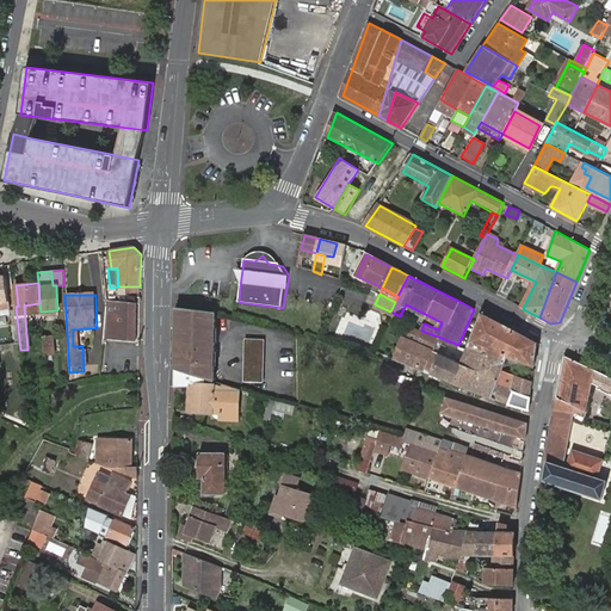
[(0,315),(10,314),(8,302),(0,303),(0,315)]
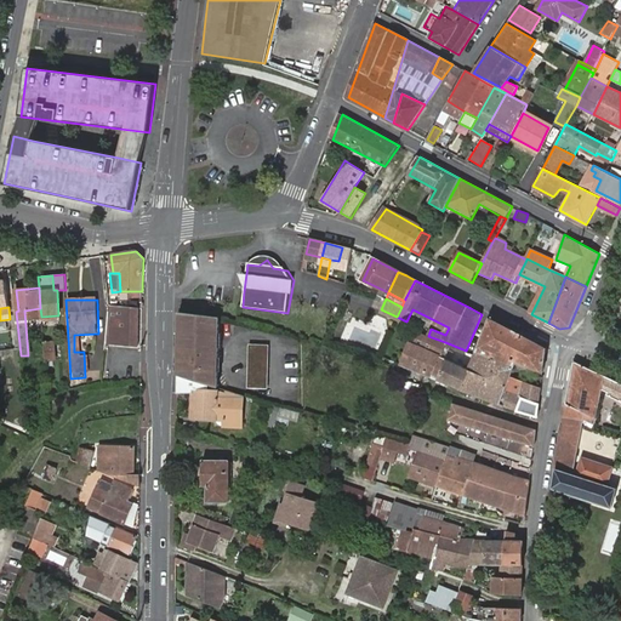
[(138,309),(113,309),(108,346),(138,346),(138,309)]
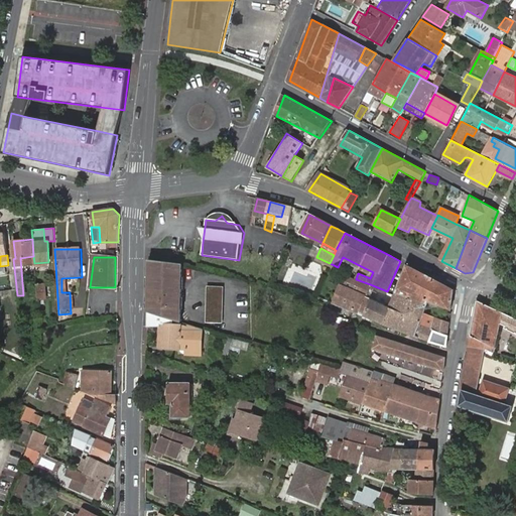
[(181,265),(148,260),(148,306),(147,312),(175,320),(180,323),(181,315),(181,265)]
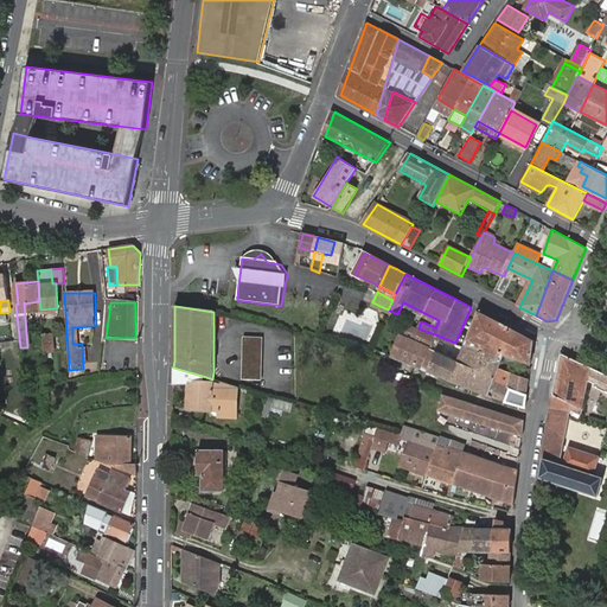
[(531,363),(535,338),(508,325),(479,311),(466,344),(504,358),(505,353),(531,363)]
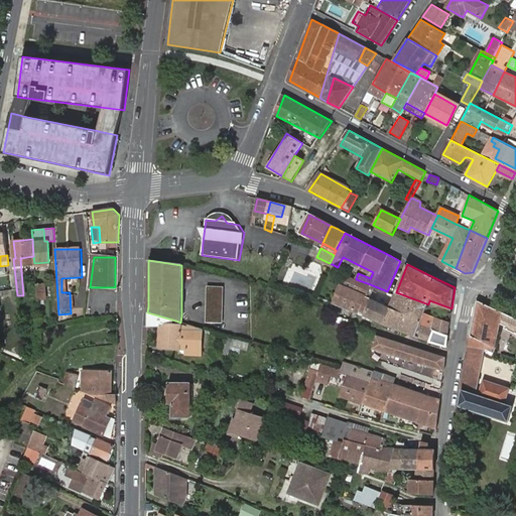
[(366,295),(370,284),(356,279),(350,276),(346,286),(365,294),(366,295)]
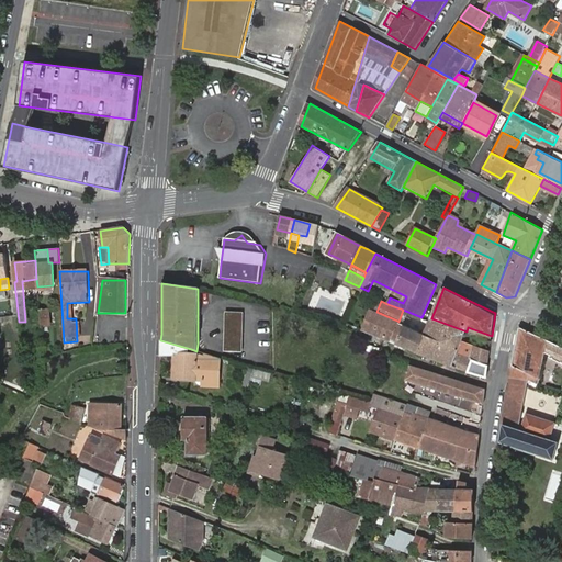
[(41,310),(42,327),(52,326),(51,308),(41,310)]
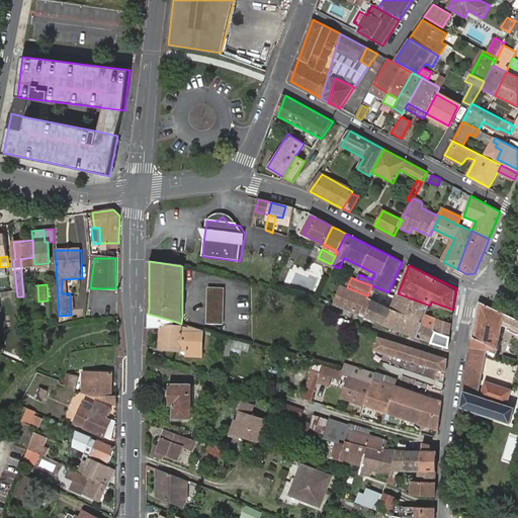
[(342,285),(336,304),(359,314),(366,295),(347,287),(342,285)]
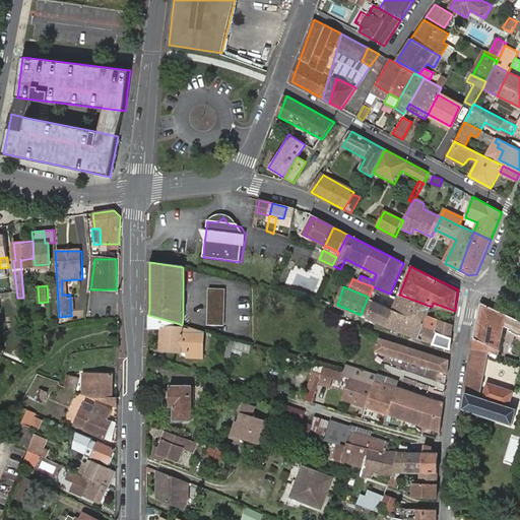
[(223,289),(210,289),(209,323),(223,324),(223,289)]
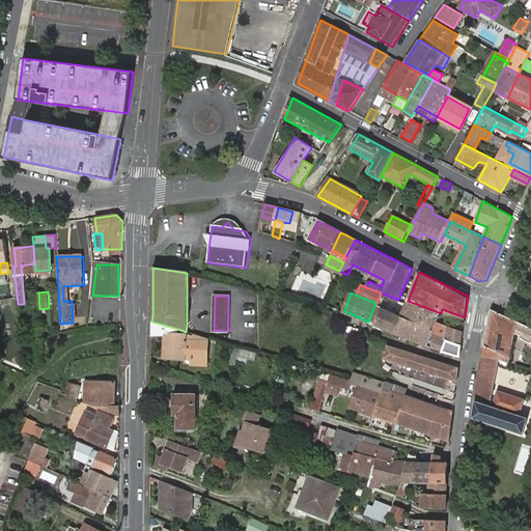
[(439,320),(441,313),(408,301),(402,314),(395,333),(459,357),(462,342),(463,331),(439,320)]
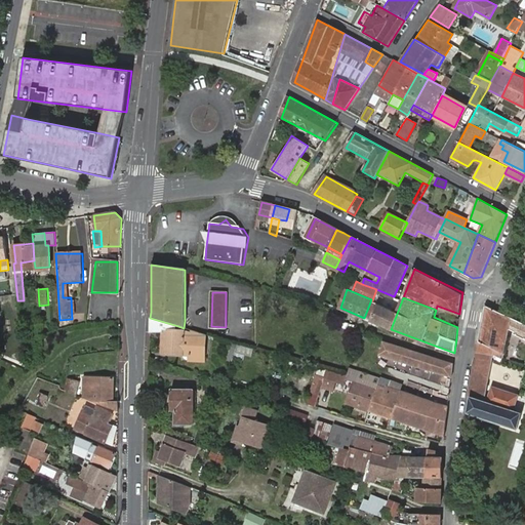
[(398,311),(372,300),(371,299),(364,318),(391,329),(398,311)]
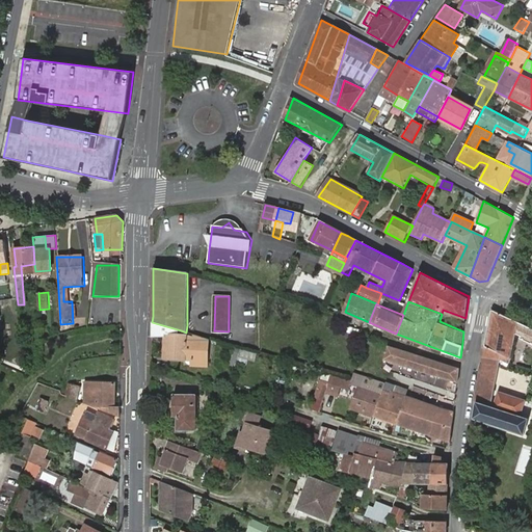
[(531,347),(531,328),(493,311),(488,328),(482,357),(500,366),(507,369),(515,337),(521,339),(520,342),(531,347)]
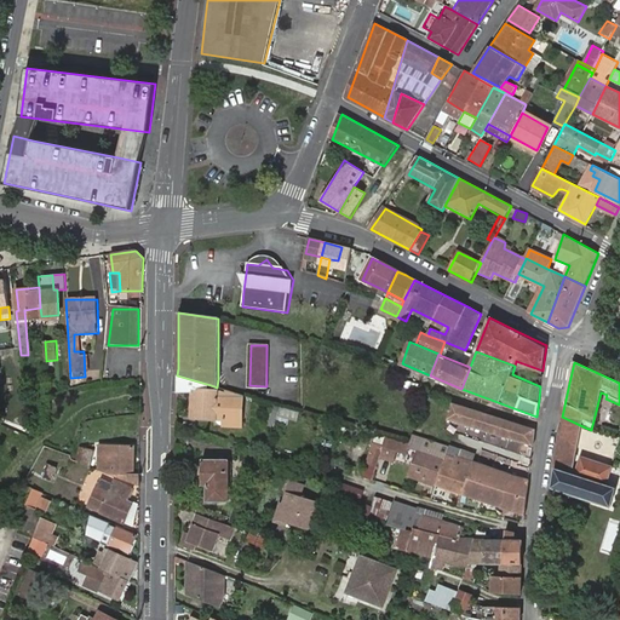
[(242,425),(244,395),(242,395),(223,389),(223,392),(211,391),(211,385),(177,375),(177,389),(193,390),(191,417),(223,418),(223,425),(242,425)]
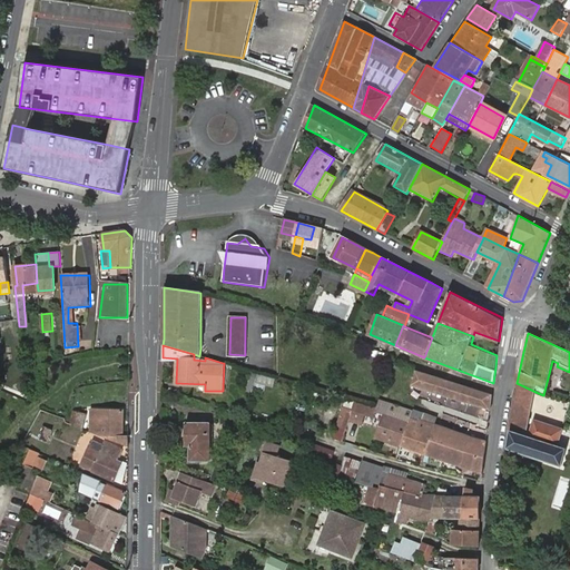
[(416,370),(412,384),(490,410),(492,395),(416,370)]
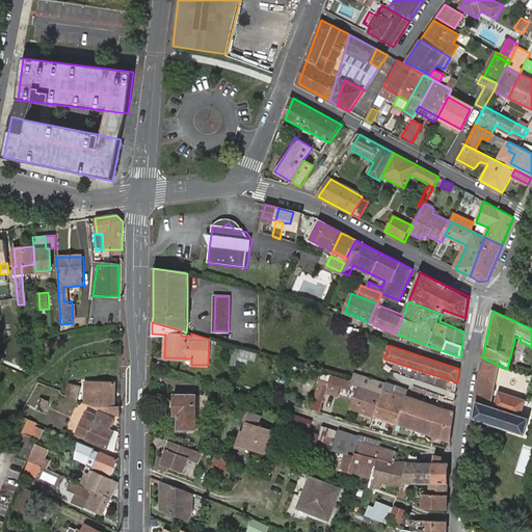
[(229,364),(234,366),(236,363),(240,354),(242,348),(235,346),(229,364)]
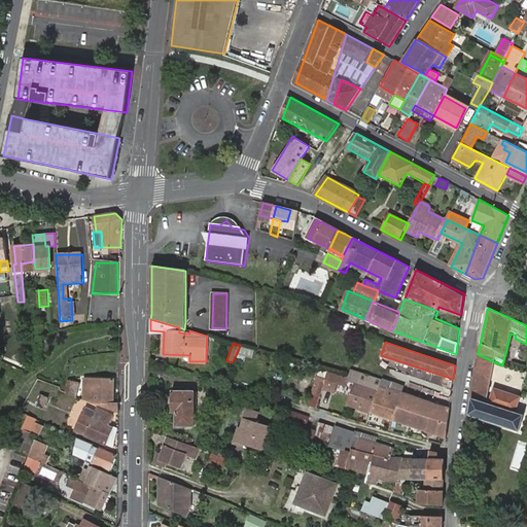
[(238,351),(251,355),(253,349),(240,345),(238,351)]
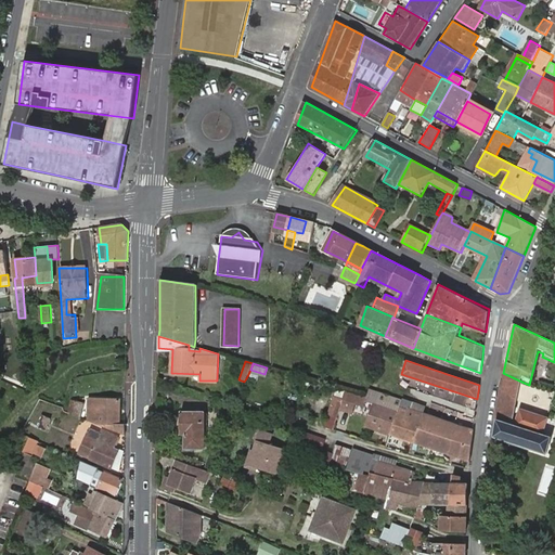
[(521,382),(503,373),(494,418),(495,420),(494,428),(493,437),(546,454),(552,437),(543,434),(547,418),(520,409),(517,420),(515,425),(513,424),(521,382)]
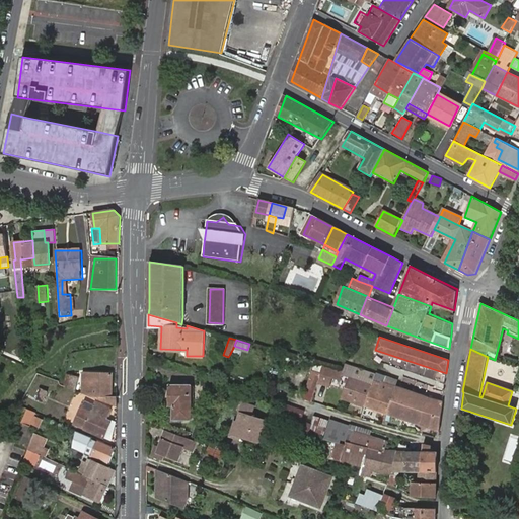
[(343,398),(365,406),(374,379),(376,373),(347,363),(344,372),(343,375),(350,377),(347,385),(343,398)]
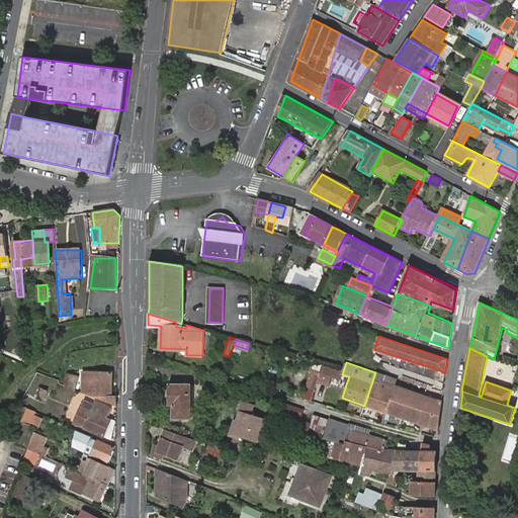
[(343,371),(323,365),(321,373),(317,384),(322,386),(328,389),(331,379),(340,382),(342,374),(343,371)]
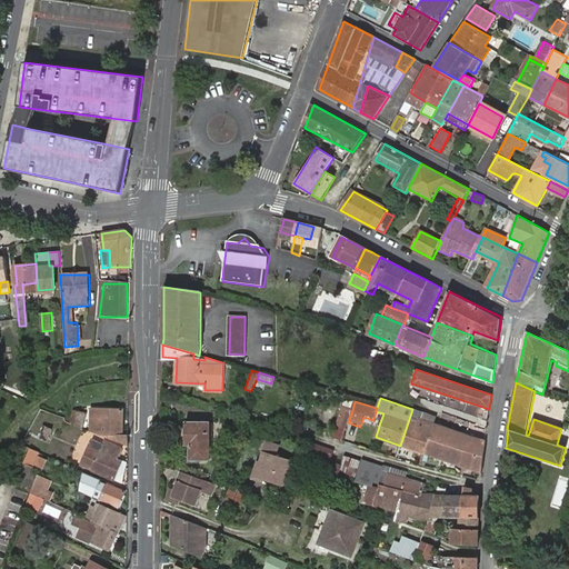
[(468,402),(465,411),(476,416),(479,407),(468,402)]
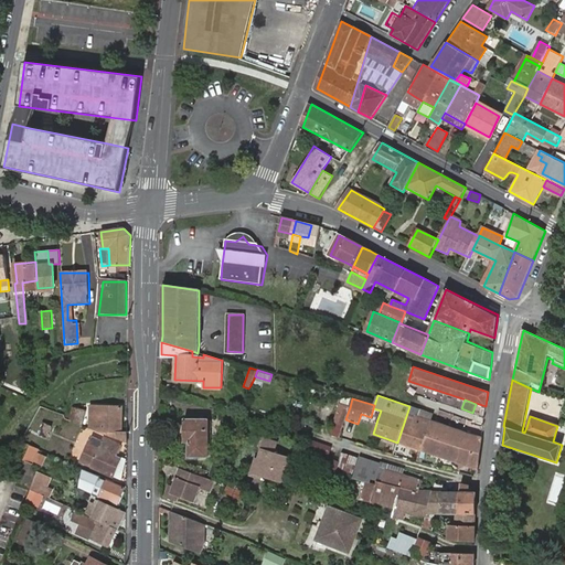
[(341,405),(334,423),(343,426),(345,419),(350,407),(341,405)]
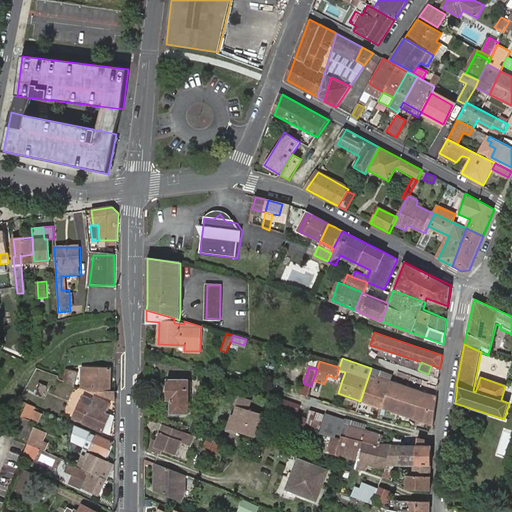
[(116,402),(116,391),(112,391),(111,368),(86,369),(86,381),(91,381),(92,392),(116,402)]
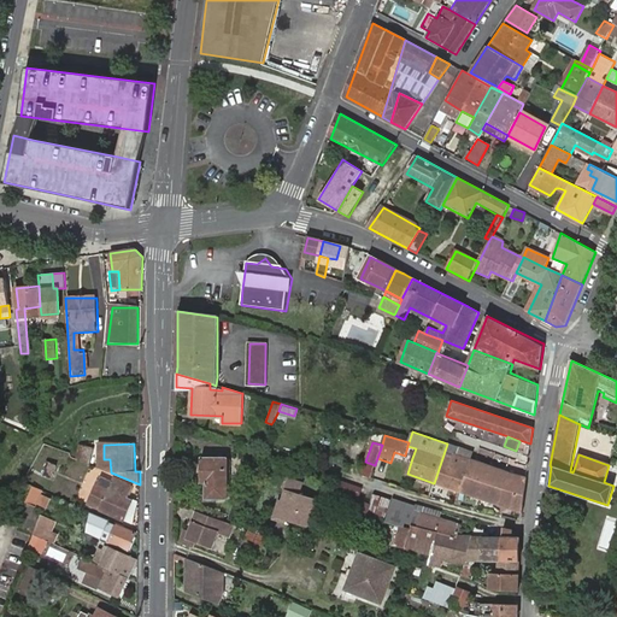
[(447,444),(445,451),(458,456),(460,448),(447,444)]
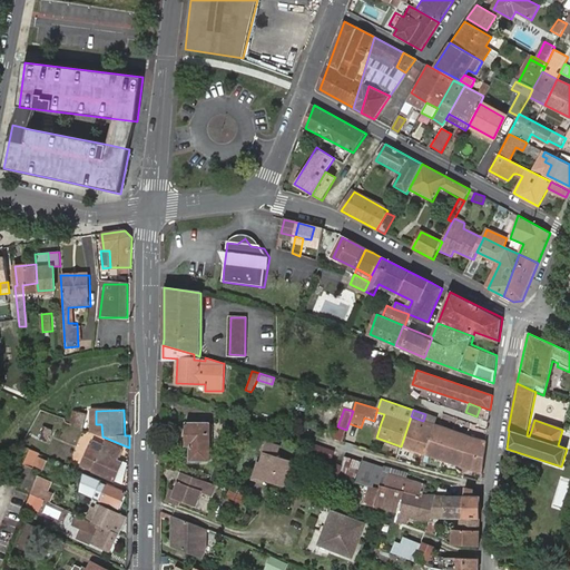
[(84,426),(84,425),(88,415),(76,412),(74,422),(84,426)]
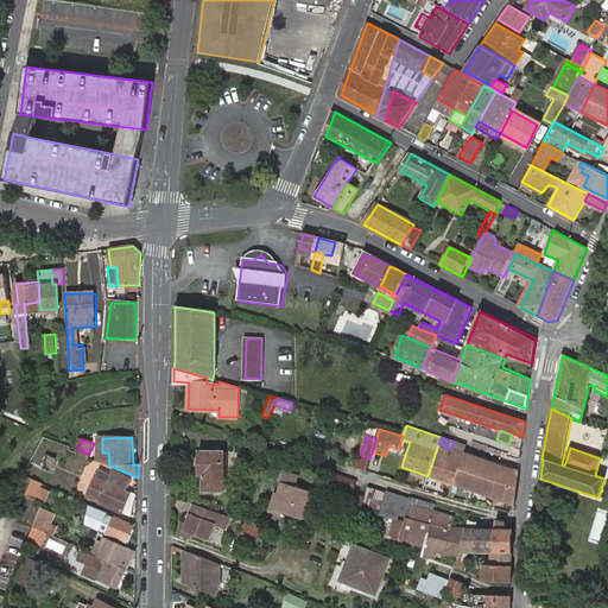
[(399,449),(406,451),(410,442),(401,439),(399,449)]
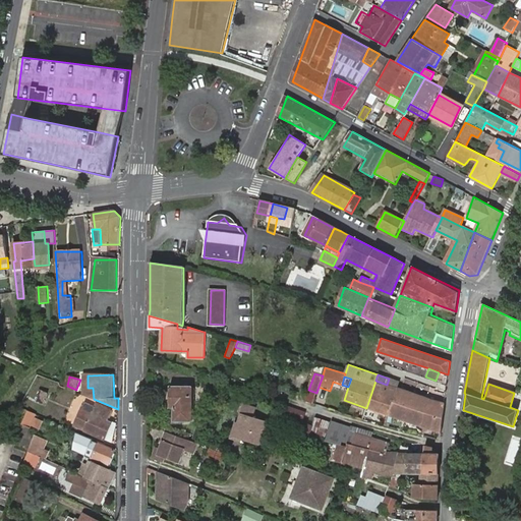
[(375,381),(366,408),(389,415),(398,389),(387,385),(375,381)]
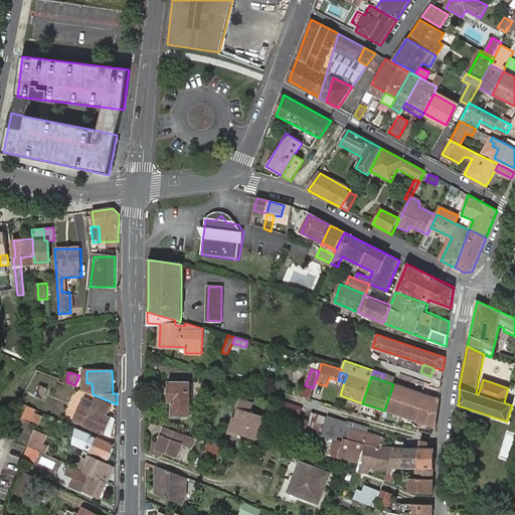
[(190,415),(190,382),(167,381),(167,402),(173,402),(173,416),(190,415)]
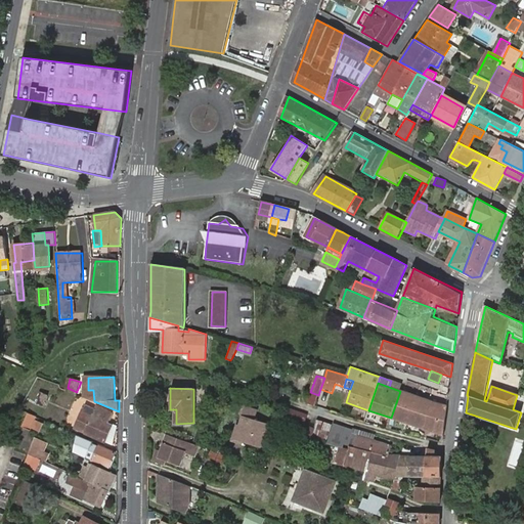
[(50,402),(67,408),(72,395),(54,390),(50,402)]
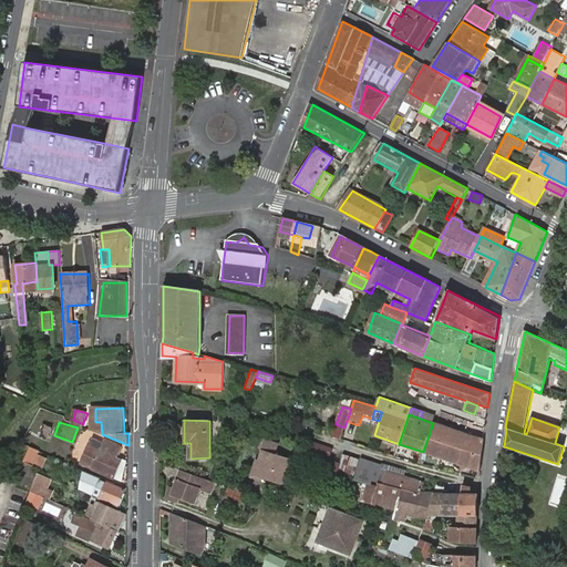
[(101,422),(95,422),(83,423),(83,424),(82,425),(102,434),(101,422)]
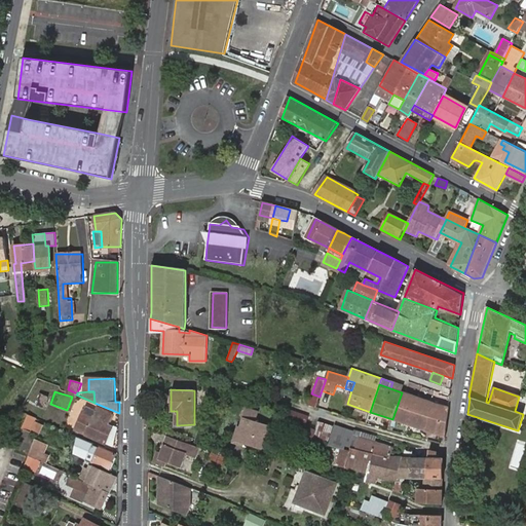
[(49,397),(40,392),(35,406),(44,410),(49,397)]
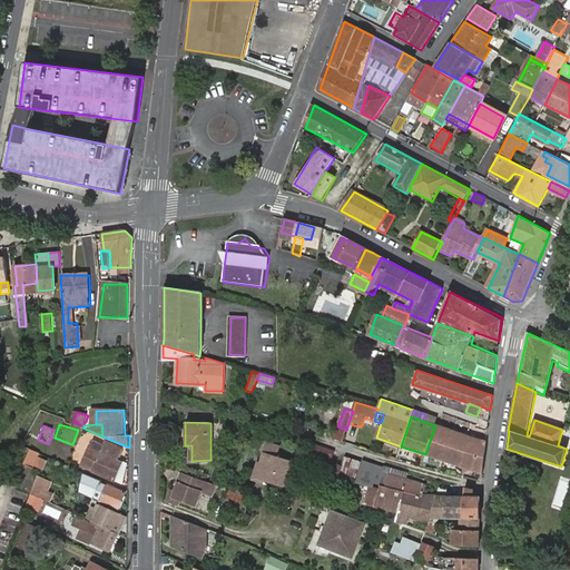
[(424,458),(422,465),(425,465),(429,455),(482,473),(485,442),(435,425),(425,454),(424,458)]
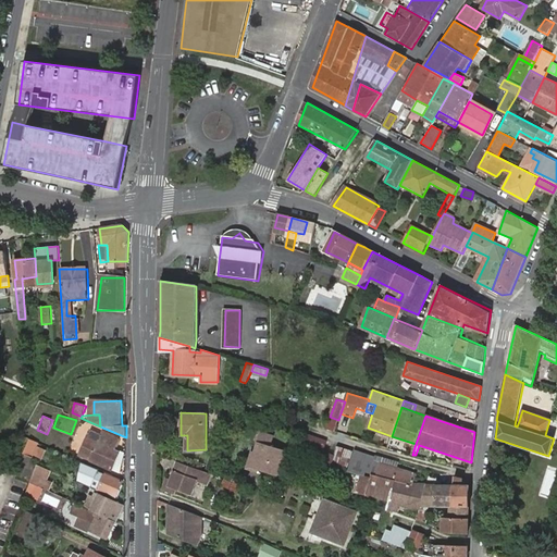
[(334,432),(338,420),(330,417),(326,429),(334,432)]
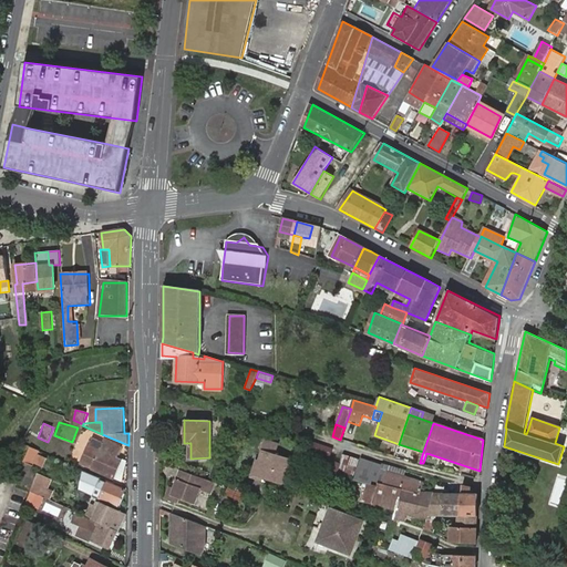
[(277,442),(266,439),(256,472),(281,481),(285,471),(287,470),(289,464),(288,462),(289,457),(274,453),(277,442)]
